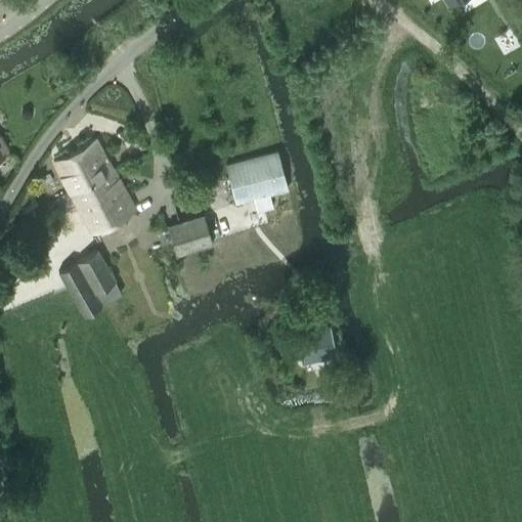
[(0,159),(4,157),(3,155),(10,150),(2,136),(0,136),(0,159)]
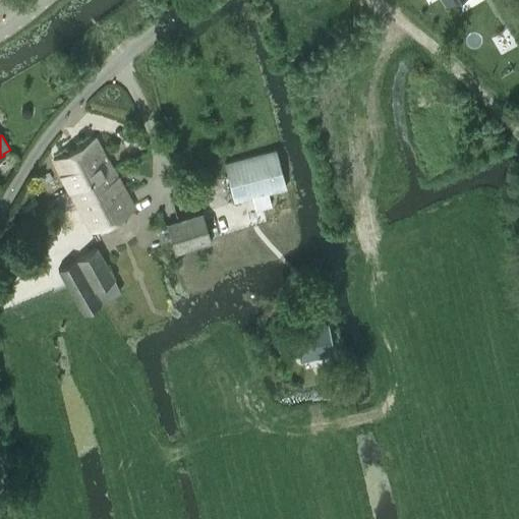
[(70,192),(111,170),(95,139),(54,162),(70,192)]
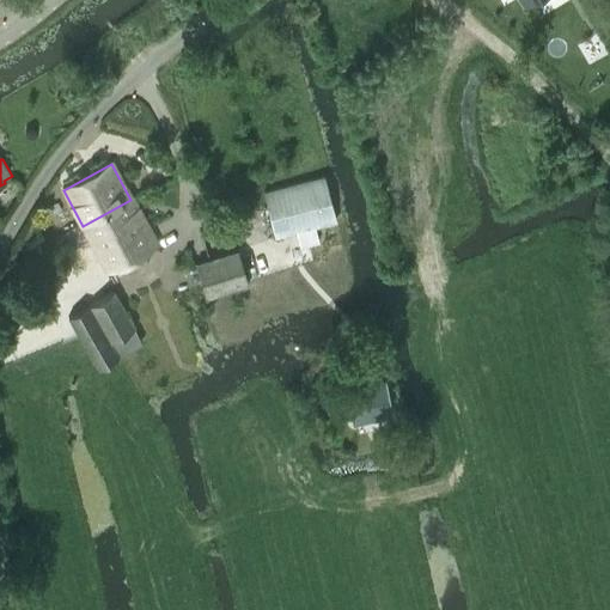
[(276,239),(336,224),(324,178),(264,194),(276,239)]
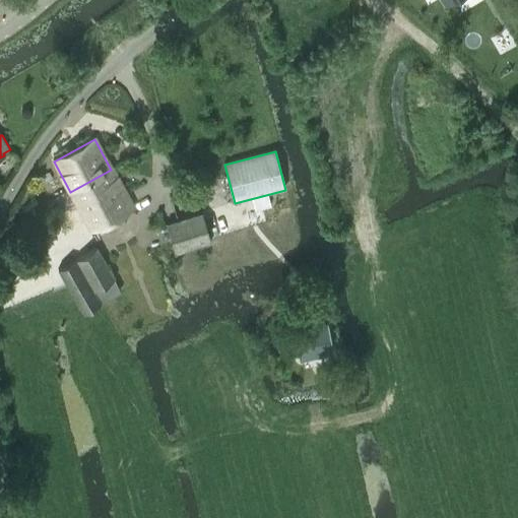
[(113,169),(111,170),(70,192),(90,231),(134,208),(113,169)]
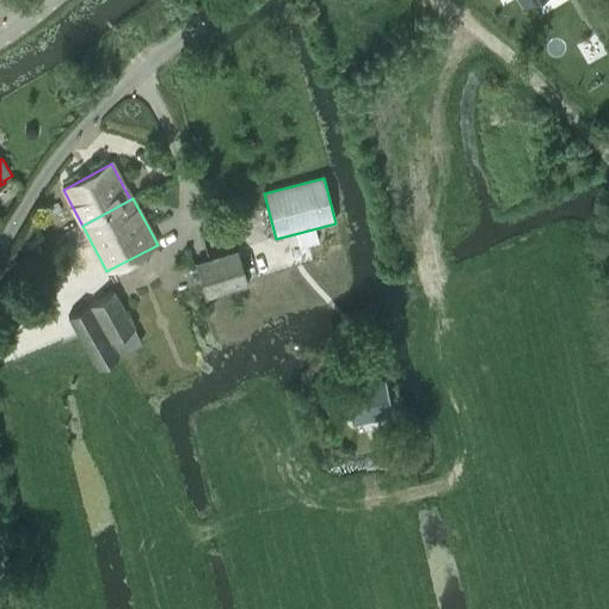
[(248,284),(239,252),(196,266),(207,299),(248,284)]
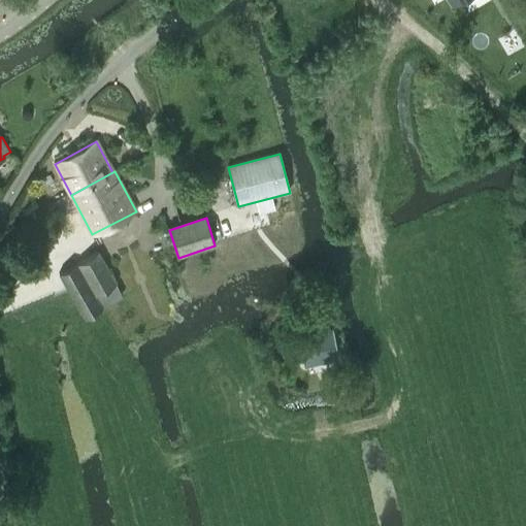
[(99,254),(78,265),(60,275),(86,320),(124,298),(99,254)]
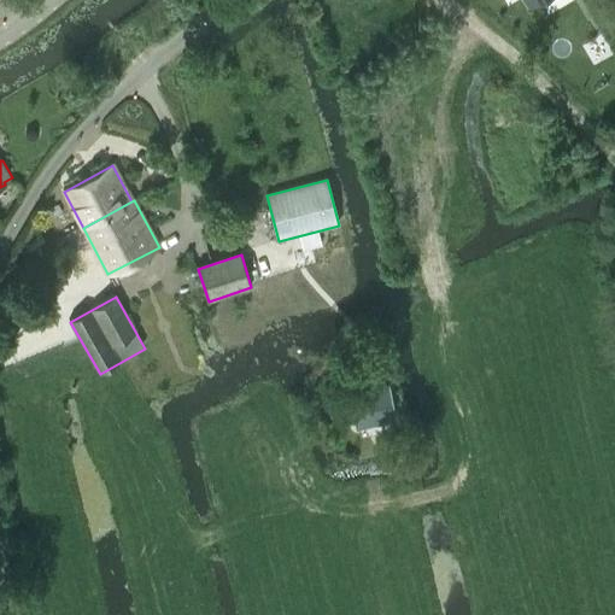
[(363,419),(392,411),(400,409),(394,382),(356,391),(363,419)]
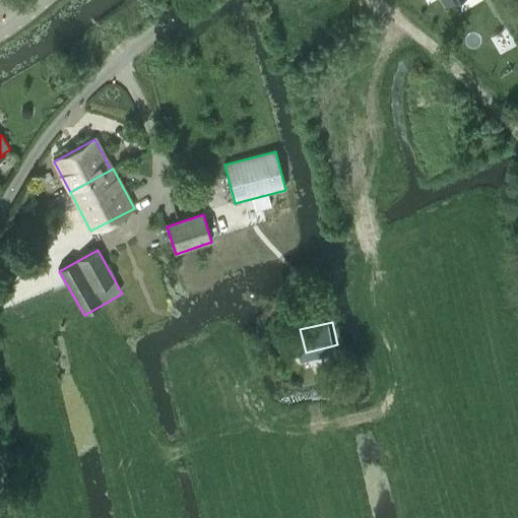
All buildings are outlined.
